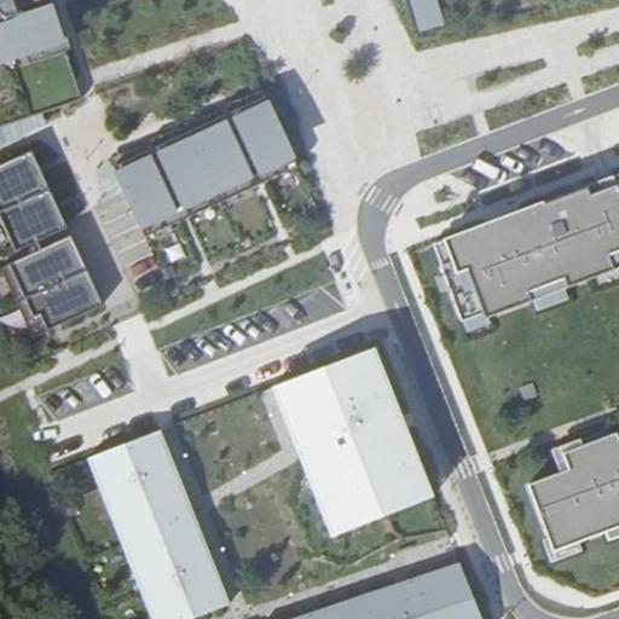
[(0,0),(0,127),(82,100),(47,0),(0,0)]
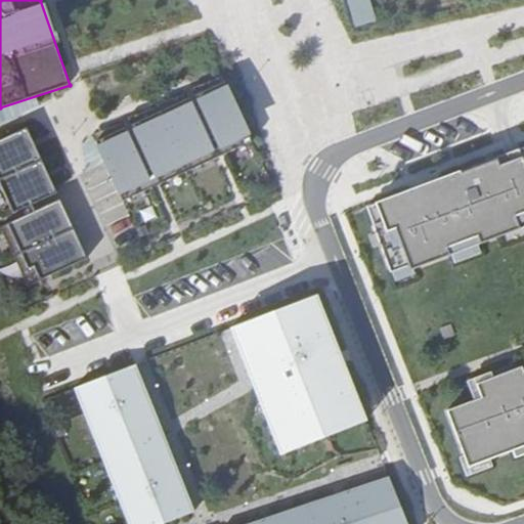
[(347,0),(351,27),(374,24),(369,0),(347,0)]
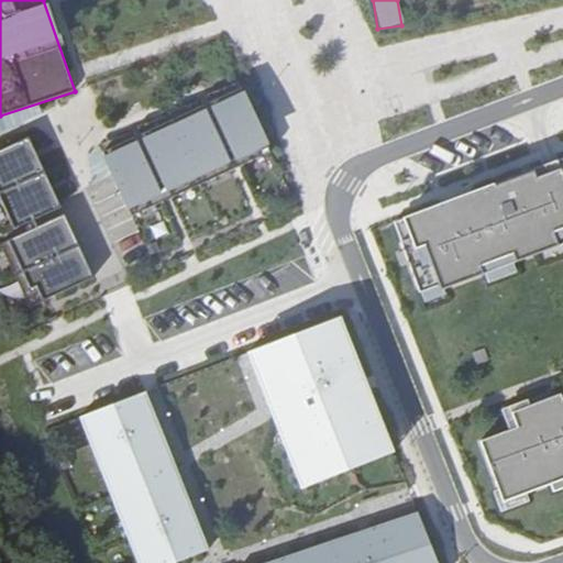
[(240,167),(272,152),(242,89),(102,153),(132,217),(164,201),(154,181),(161,178),(170,198),(233,169),(223,150),(230,146),(240,167)]
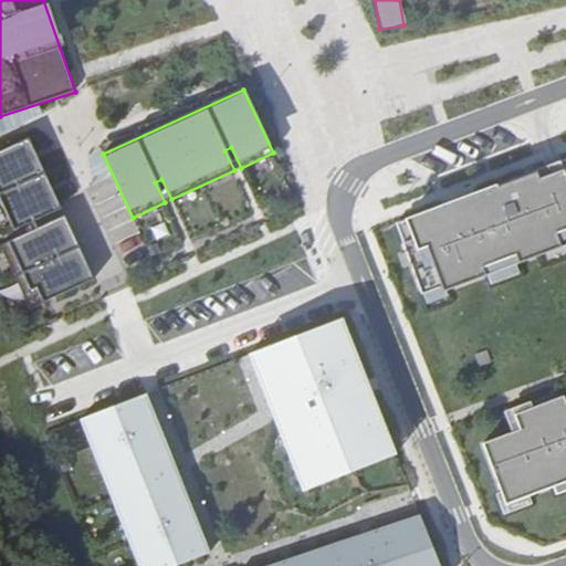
[(58,211),(28,146),(0,158),(0,209),(11,232),(58,211)]
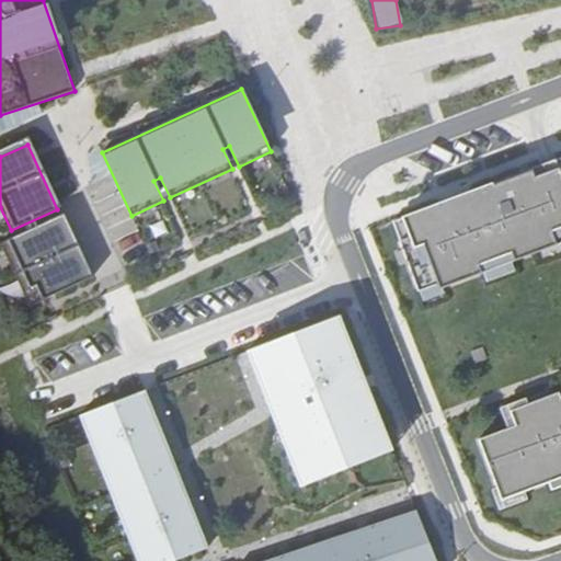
[(437,204),(391,221),(418,292),(419,297),(437,290),(559,244),(560,250),(560,157),(473,191),(437,204)]
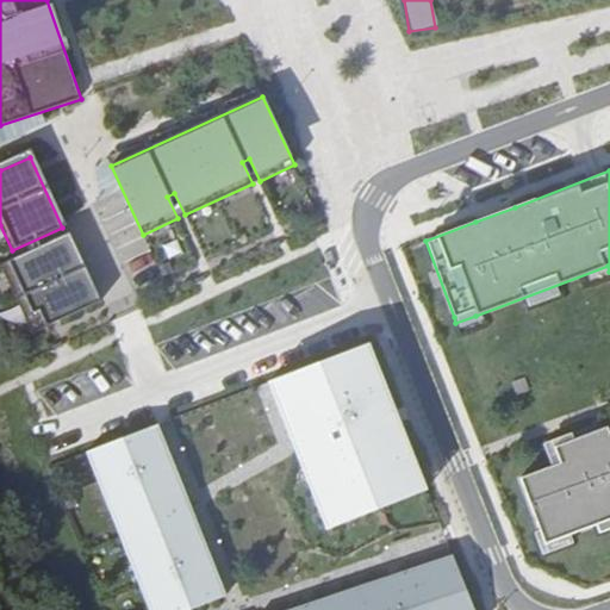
[(0,265),(0,273),(29,335),(98,303),(66,235),(0,265)]
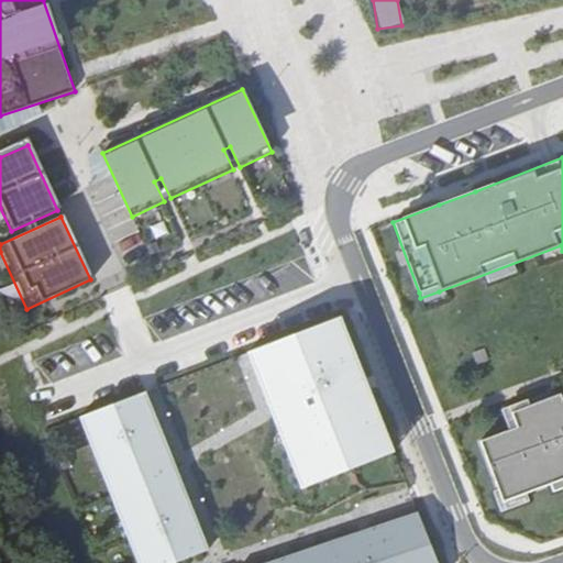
[(340,318),(246,353),(272,418),(299,489),(394,453),(389,441),(340,318)]
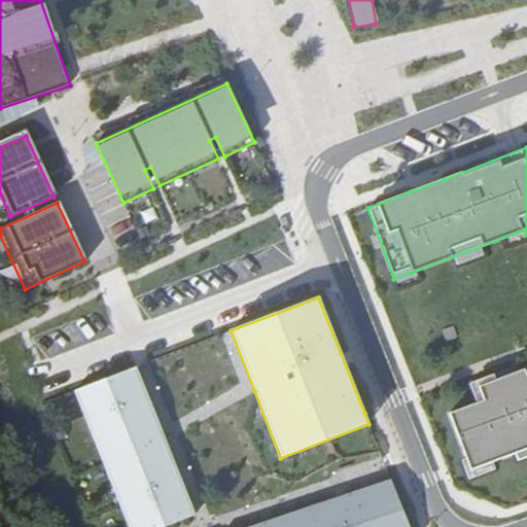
[(86,386),(76,390),(131,526),(165,526),(198,515),(137,366),(86,386)]
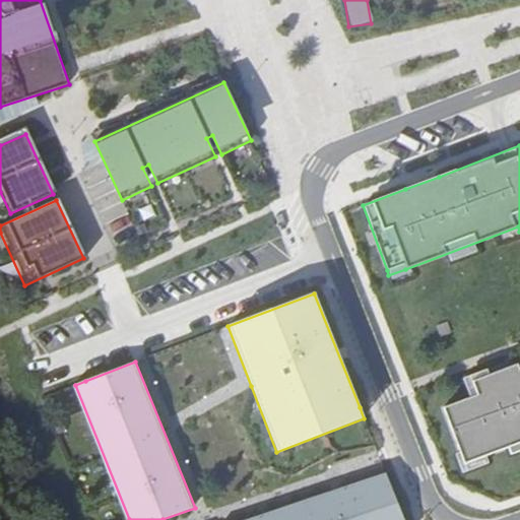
[(476,395),(443,408),(464,464),(519,443),(519,371),(519,372),(517,365),(471,382),(476,395)]
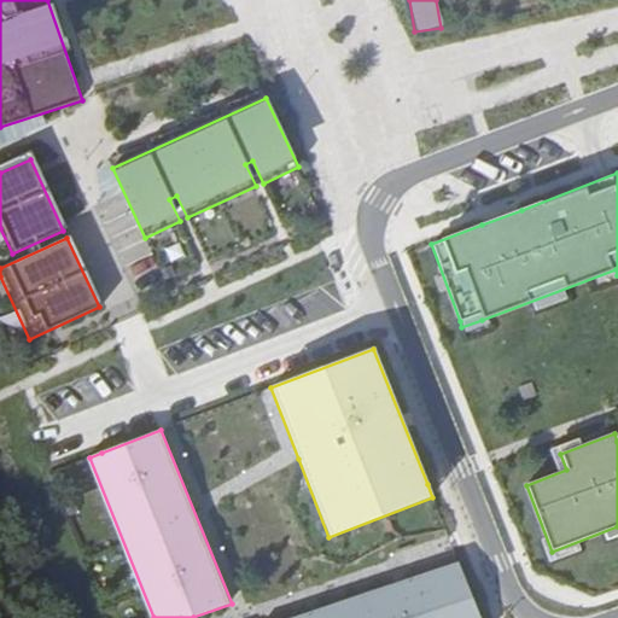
[(453,549),(279,617),(481,617),(476,606),(453,549)]
